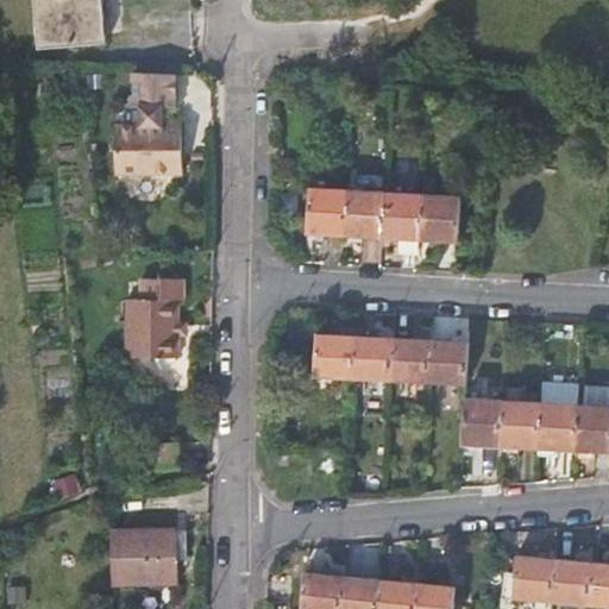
[(36,0),(39,23),(74,41),(110,42),(104,0),(36,0)]
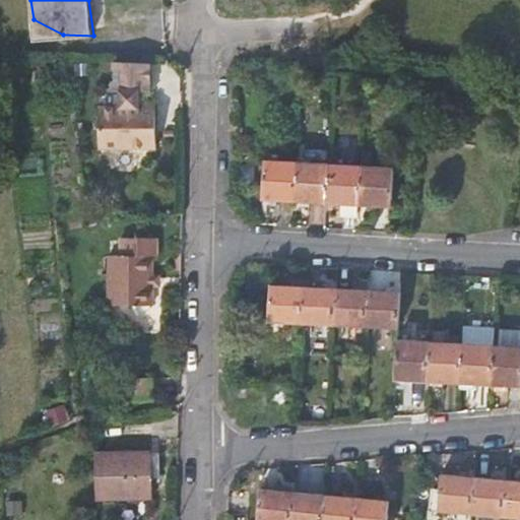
[(342,205),(356,205),(358,169),(363,74),(332,71),(328,167),(326,203),(326,210),(342,211),(342,205)]
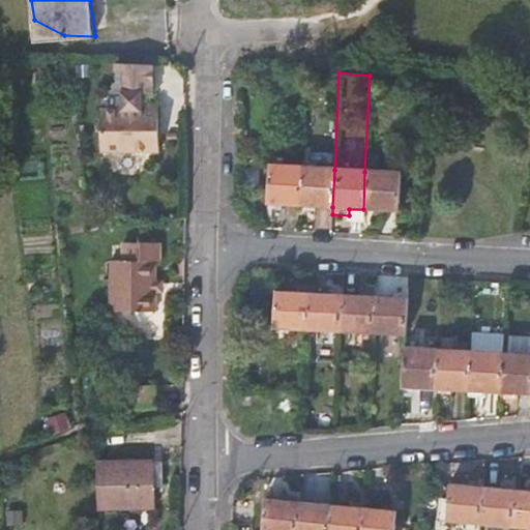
[(160,153),(160,108),(143,108),(143,112),(102,112),(102,153),(160,153)]
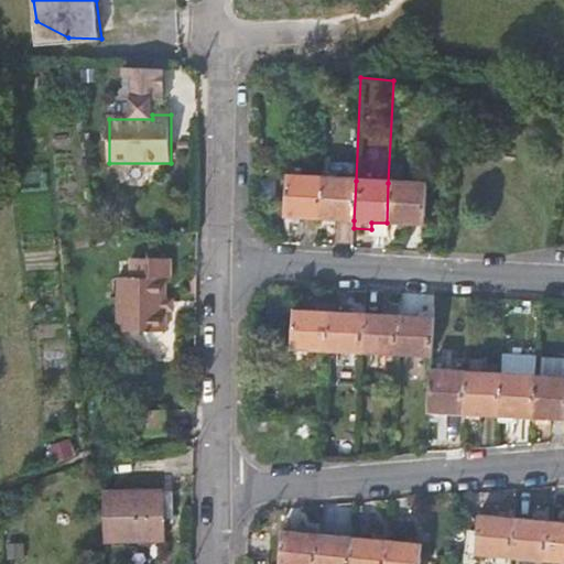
[(304,219),(322,219),(323,180),(289,179),(288,225),(304,226),(304,219)]
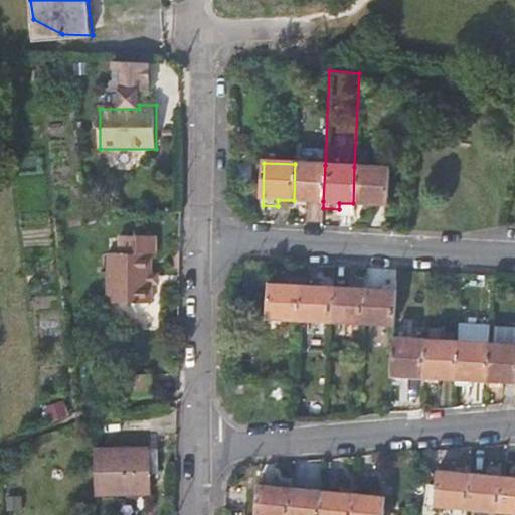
[(325,165),(295,164),(294,200),(323,201),(325,165)]
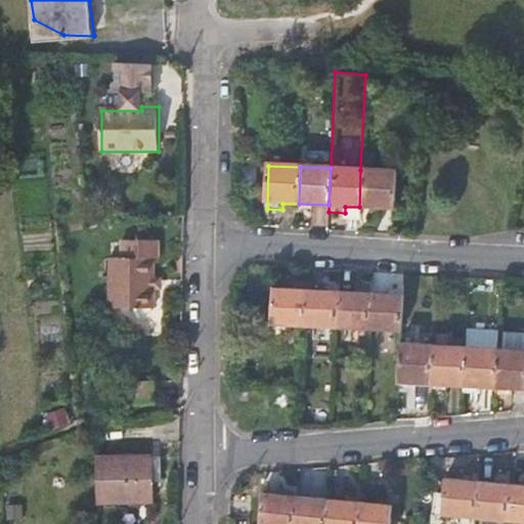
[(394,171),(360,170),(359,207),(358,214),(376,214),(376,208),(392,208),(394,171)]
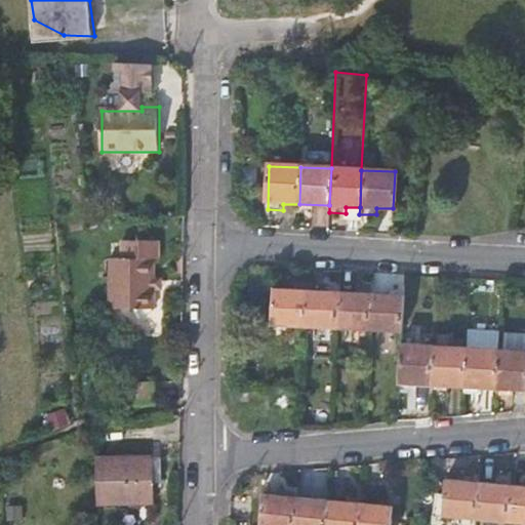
[(155,309),(156,258),(160,258),(160,241),(125,240),(124,258),(112,257),(111,308),(155,309)]
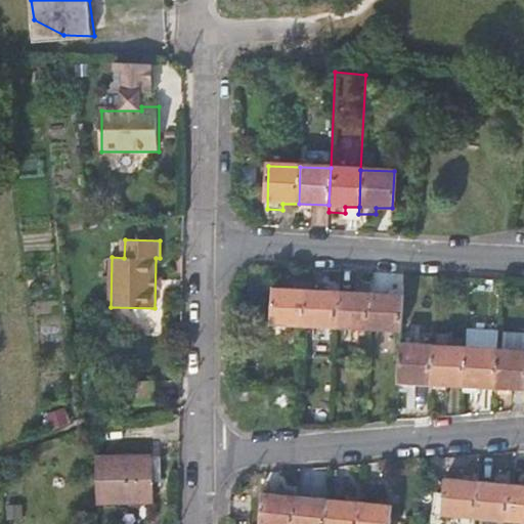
[(270,325),(302,326),(303,290),(271,289),(270,325)]
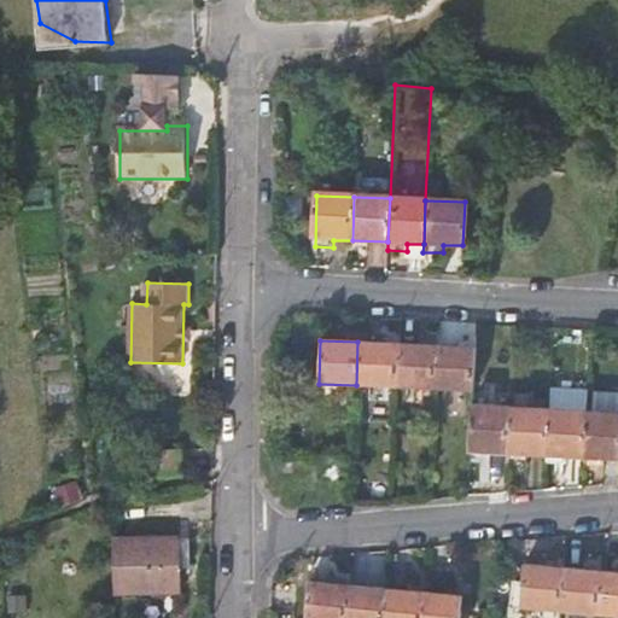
[(395,344),(357,342),(356,385),(392,388),(395,344)]
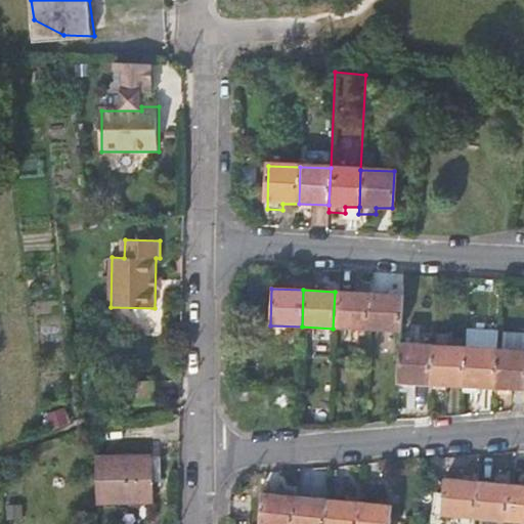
[(366,293),(335,292),(333,329),(365,330),(366,293)]
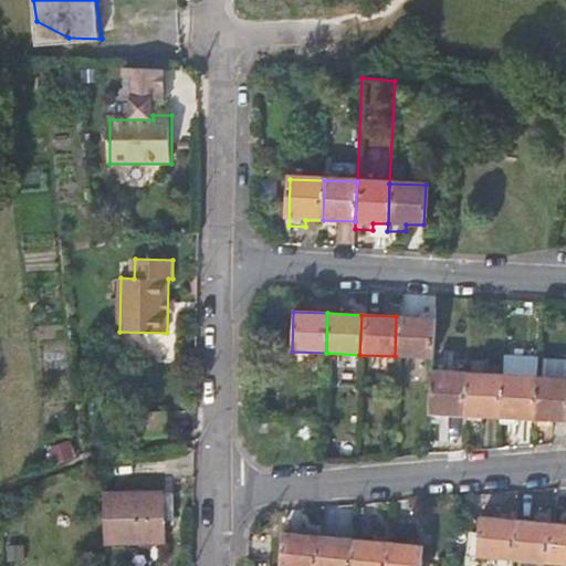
[(431,318),(396,316),(395,356),(430,358),(431,318)]
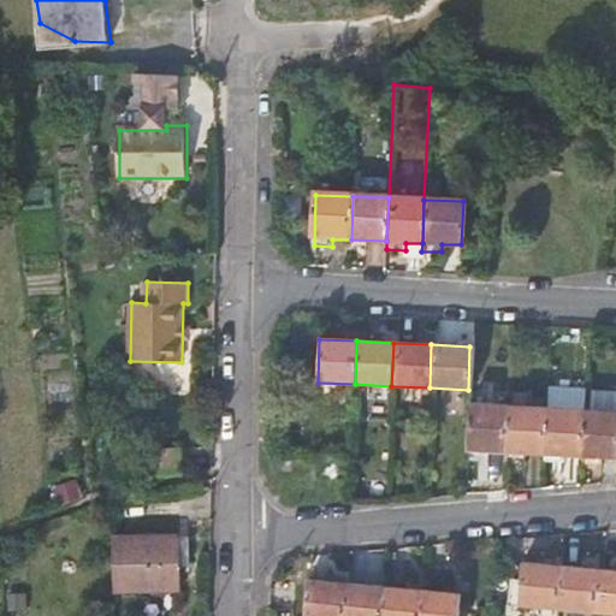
[(540,450),(581,452),(582,410),(584,391),(545,389),(545,408),(542,408),(540,450)]
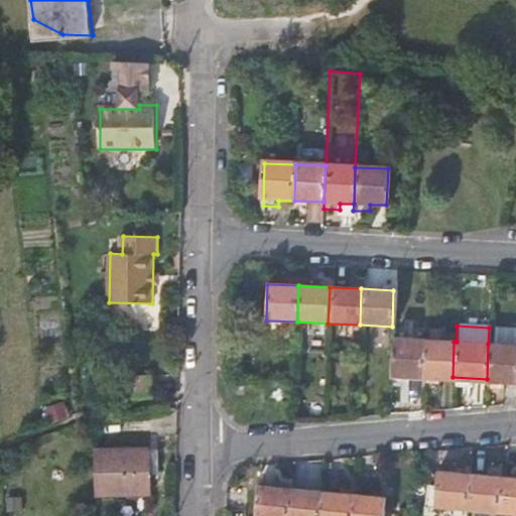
[(422,376),(453,377),(454,342),(439,341),(439,328),(423,327),(423,340),(422,376)]
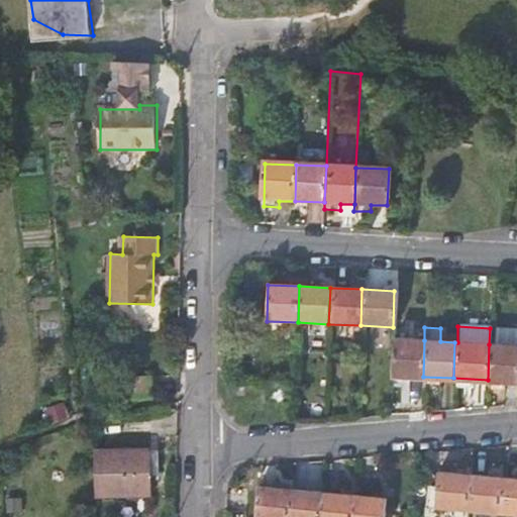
[(495,344),(489,344),(488,380),(488,385),(502,386),(502,381),(516,381),(516,330),(495,330),(495,344)]
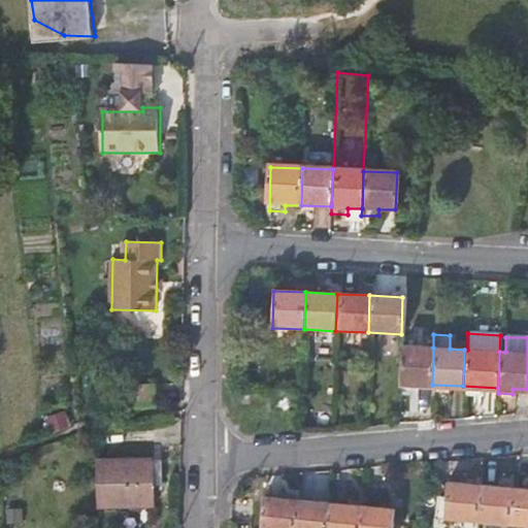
[(433,348),(401,347),(399,383),(432,385),(433,348)]
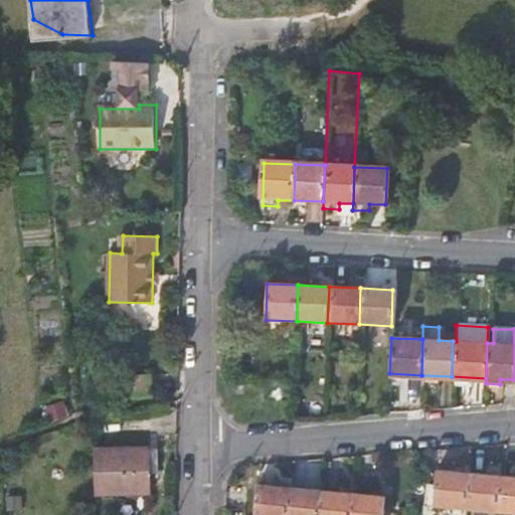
[(154,378),(124,378),(124,397),(153,398),(154,378)]
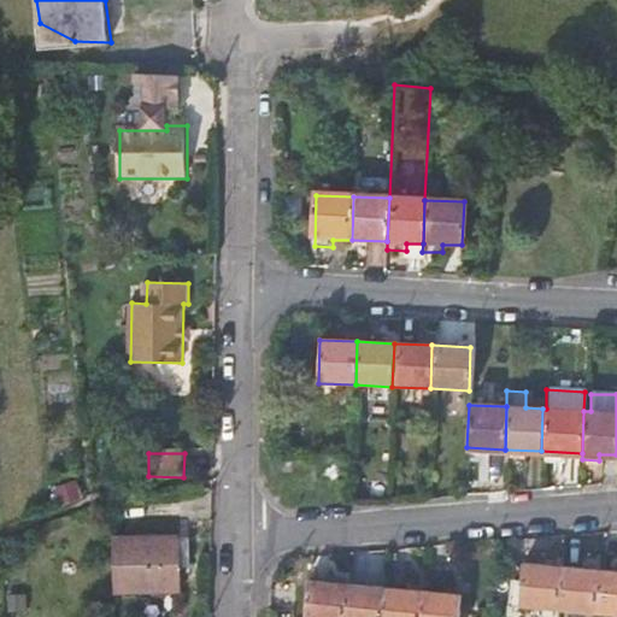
[(342,464),(319,464),(319,483),(341,483),(342,464)]
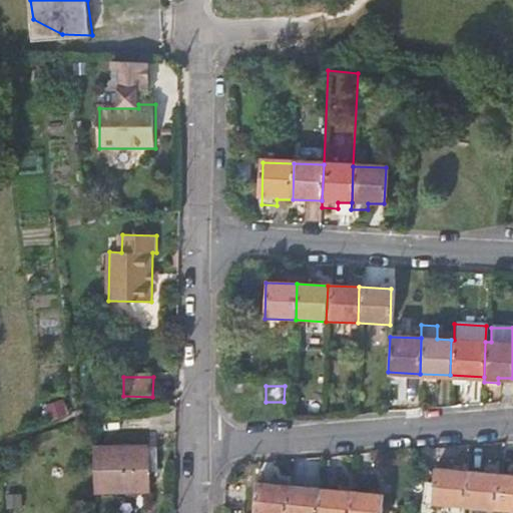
[(157,449),(94,450),(95,493),(149,492),(149,470),(158,469),(157,449)]
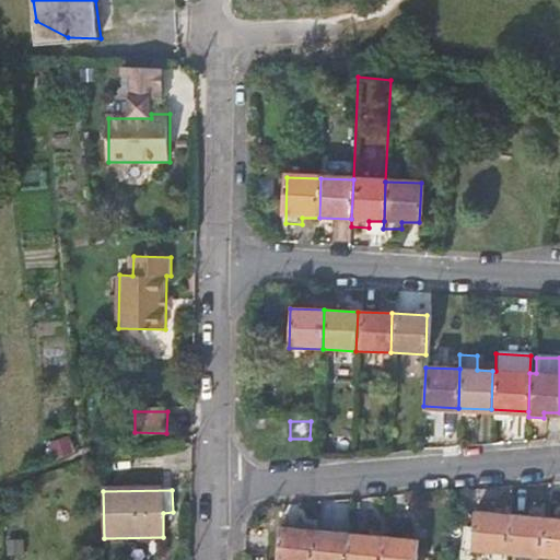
[(473,551),(504,552),(505,515),(475,514),(473,551)]
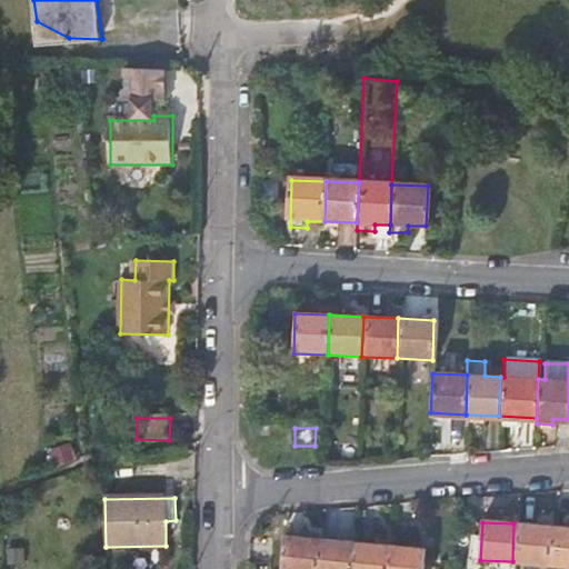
[(550,526),(513,523),(512,561),(548,563),(550,526)]
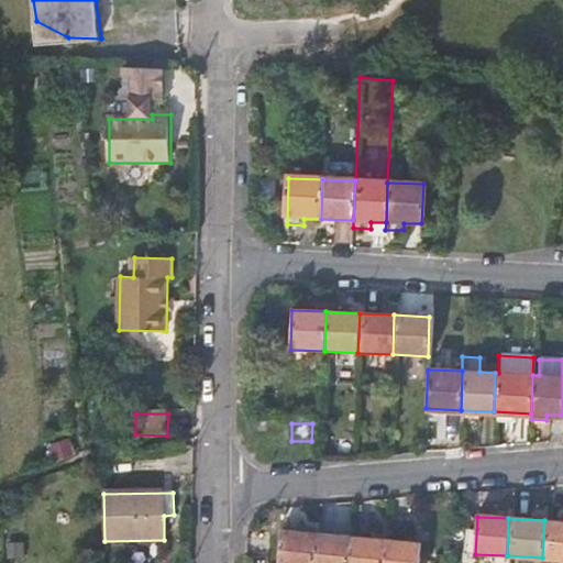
[(562,521),(544,520),(542,558),(562,558),(562,521)]
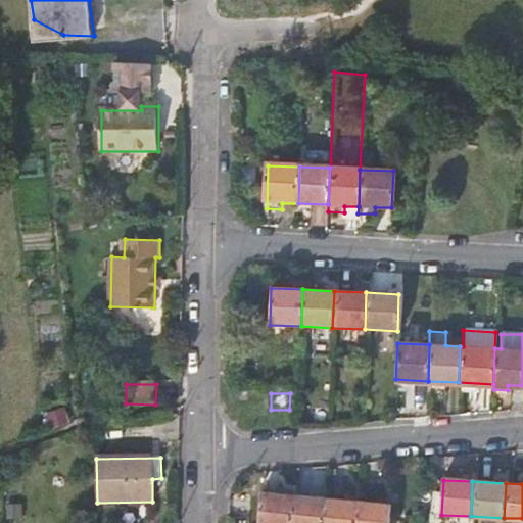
[(260,522),(292,522),(294,495),(263,493),(260,522)]
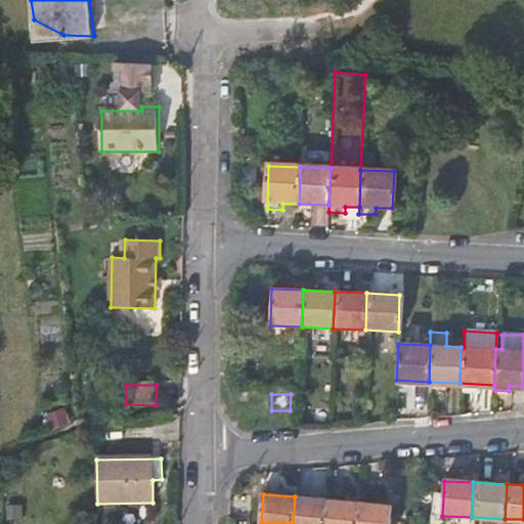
[(293,523),(323,523),(324,497),(295,496),(293,523)]
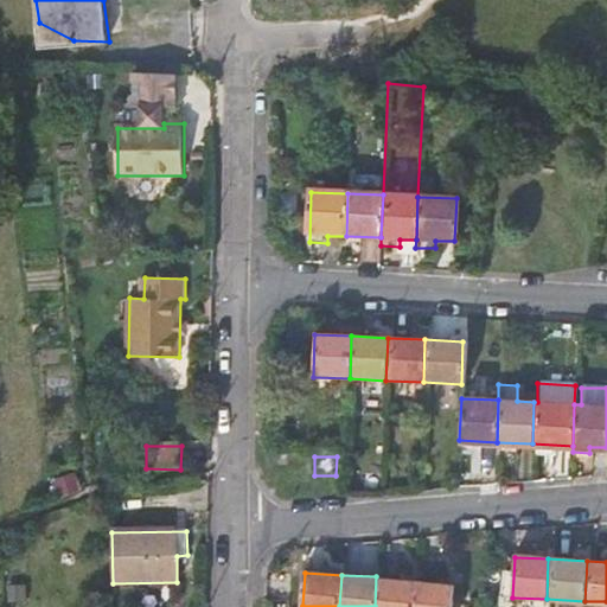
[(375,606),(413,606),(414,579),(376,576),(375,606)]
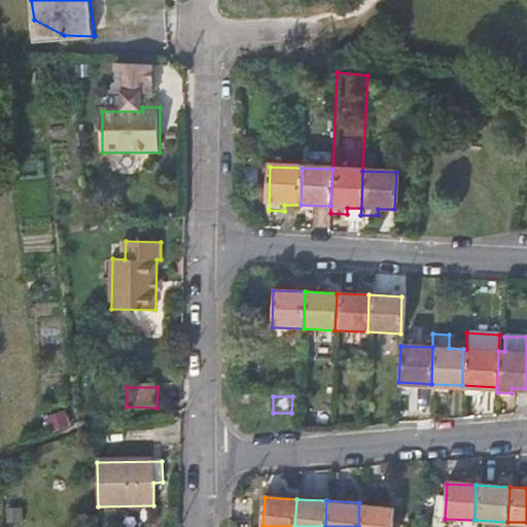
[(390,526),(391,503),(359,502),(358,526),(390,526)]
